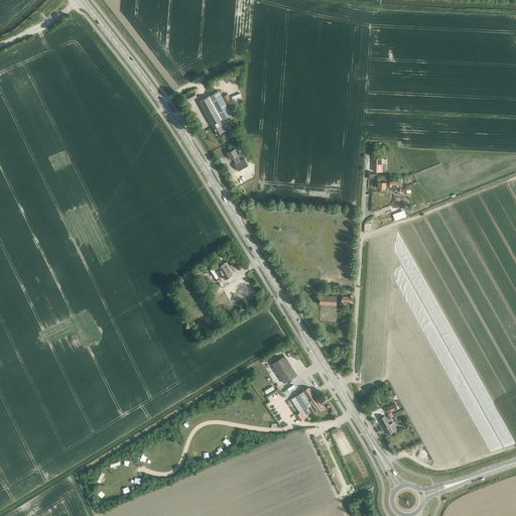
[(219,121),(231,115),(227,107),(232,104),(227,94),(222,97),(218,91),(199,102),(217,135),(225,131),(219,121)]
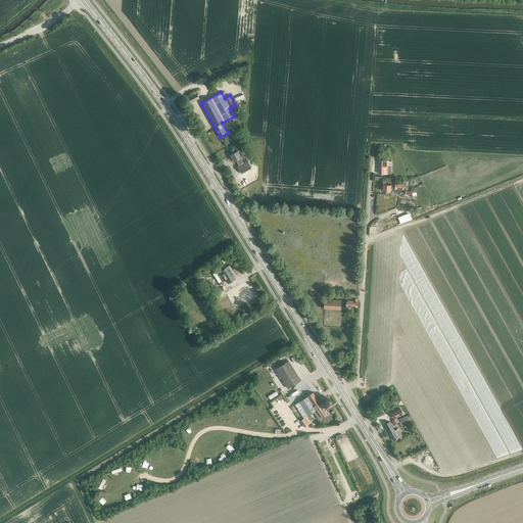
[(190,103),(198,99),(195,93),(187,98),(190,103)]
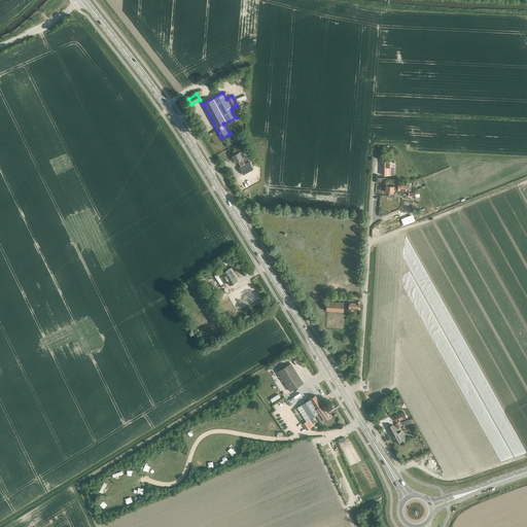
[(239,94),(234,97),(238,105),(243,102),(239,94)]
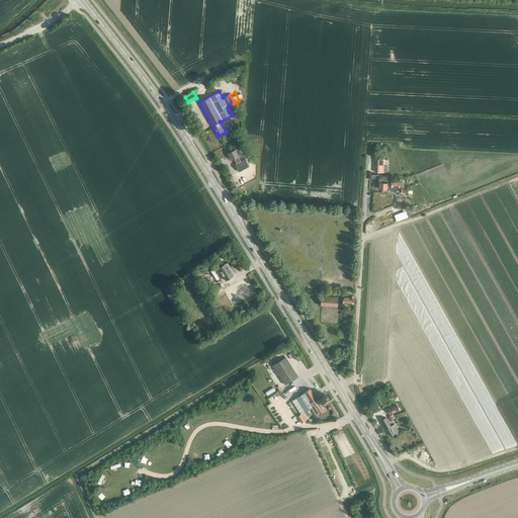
[(236,150),(239,149),(237,146),(234,148),(235,149),(228,153),(231,160),(238,156),(236,150)]
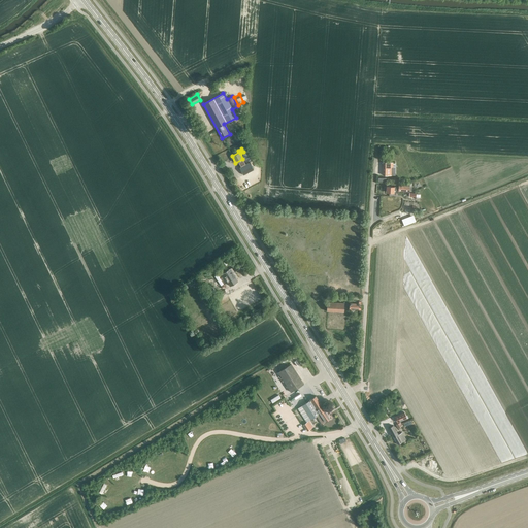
[(259,165),(256,160),(249,164),(252,169),(259,165)]
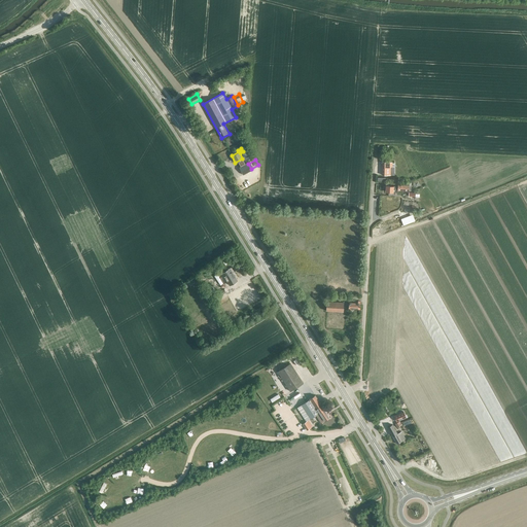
[(392,162),(382,162),(382,174),(390,175),(390,167),(392,167),(392,162)]
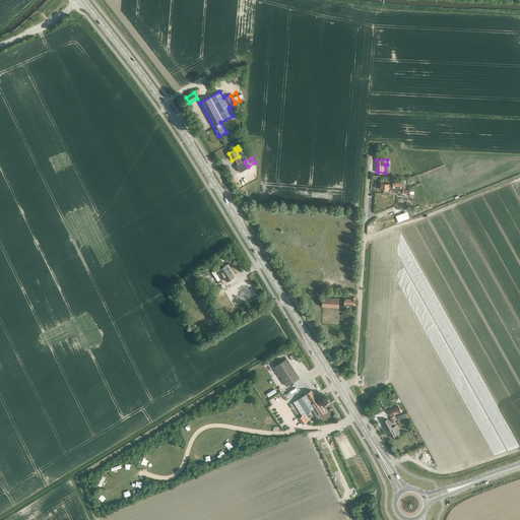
[(226,281),(234,276),(226,265),(219,270),(226,281)]
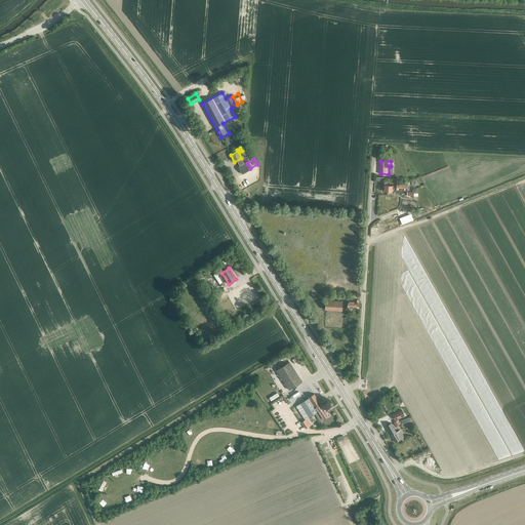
[(341,311),(342,301),(325,300),(325,310),(341,311)]
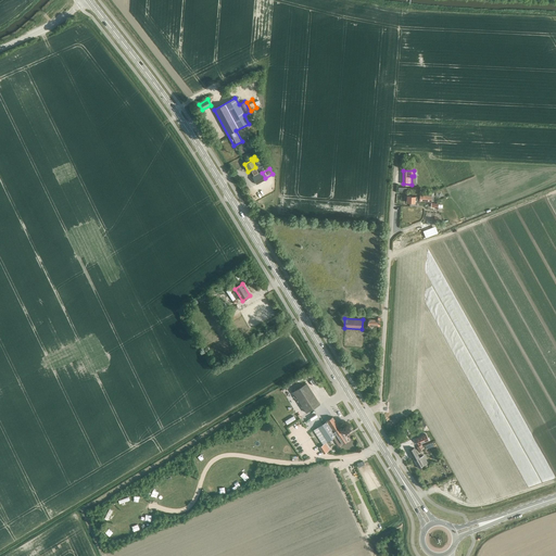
[(306,413),(320,404),(306,383),(293,392),(306,413)]
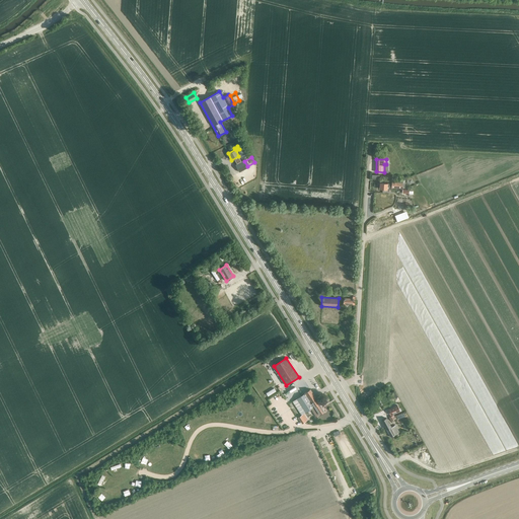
[(310,389),(308,391),(305,392),(305,393),(293,401),(301,415),(311,409),(314,414),(315,413),(317,416),(319,415),(324,412),(310,389)]
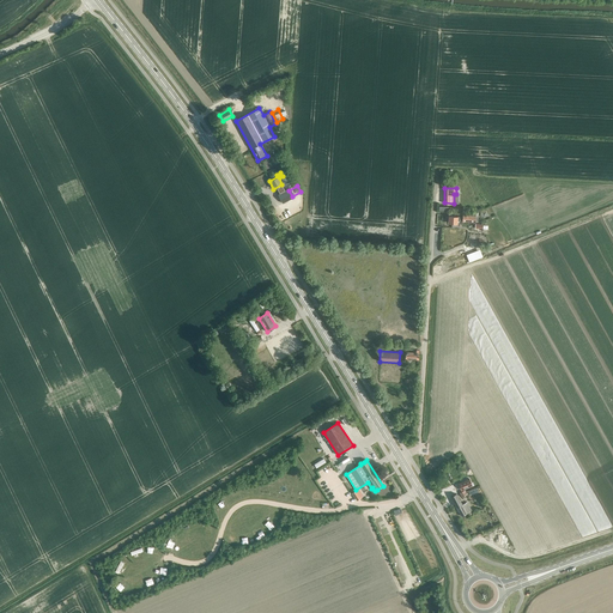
[(473,485),(471,478),(460,483),(462,490),(473,485)]
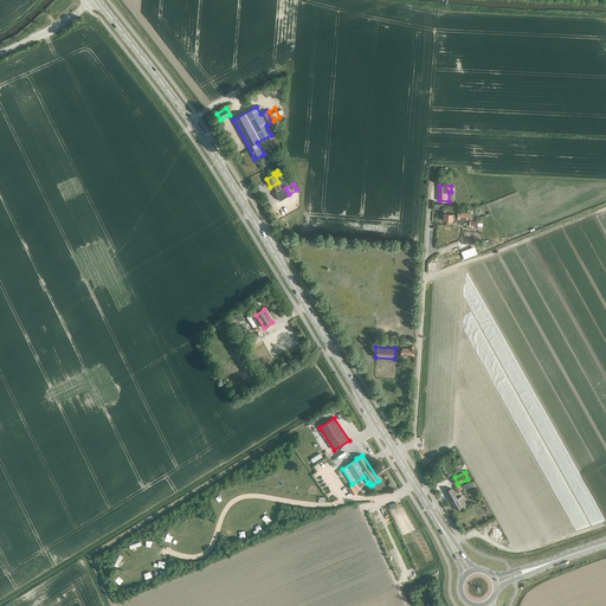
[(451,488),(445,491),(456,510),(465,504),(462,498),(457,501),(451,488)]
